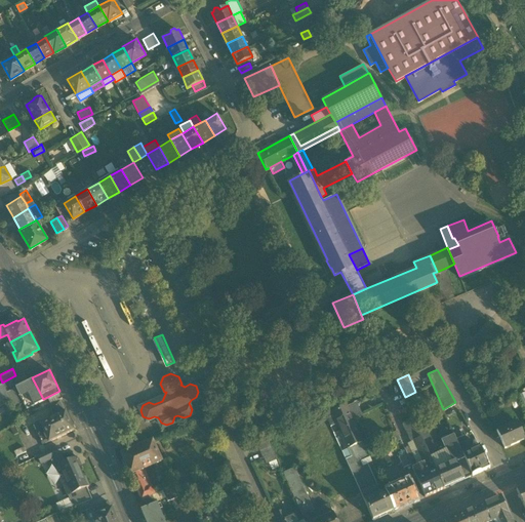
[(2,383),(6,391),(17,385),(13,376),(2,383)]
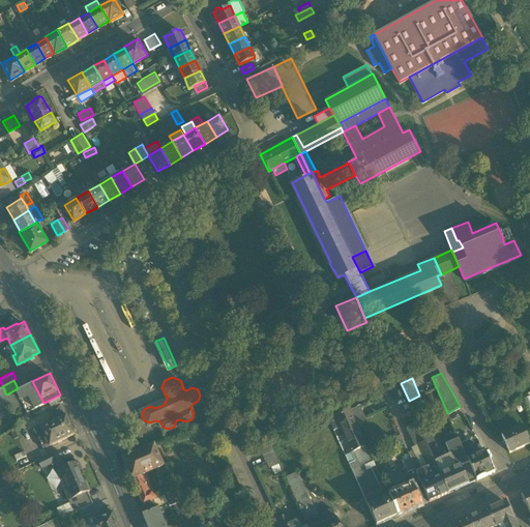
[(18,388),(6,394),(10,404),(12,411),(24,406),(27,411),(43,403),(32,381),(18,388)]
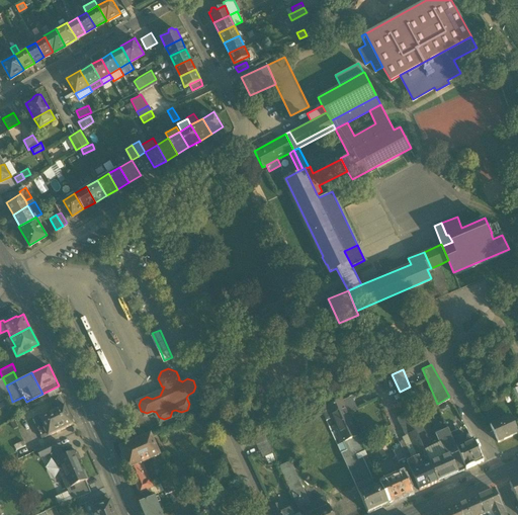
[(0,400),(10,395),(6,385),(2,377),(0,377),(0,400)]
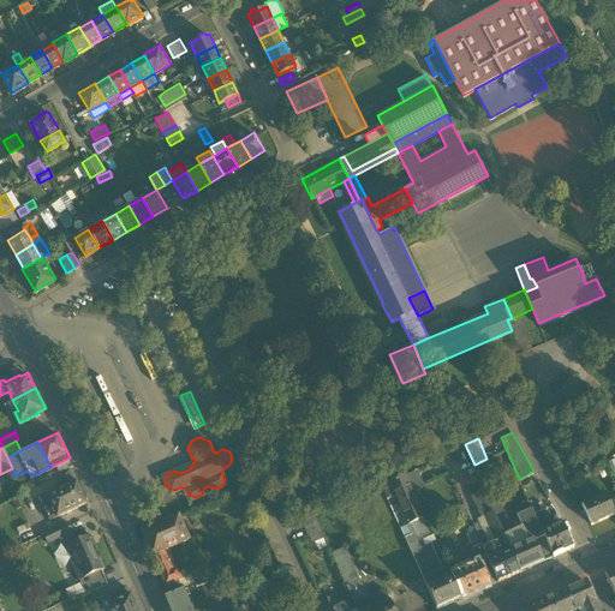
[(73,465),(70,457),(55,465),(59,472),(70,466),(73,465)]
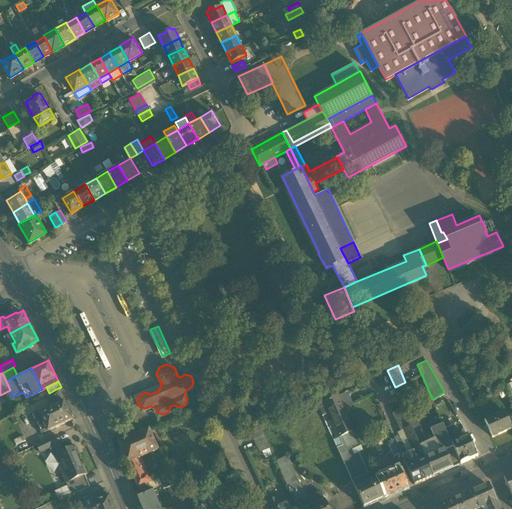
[(48,393),(53,404),(62,400),(63,399),(58,388),(49,393),(48,393)]
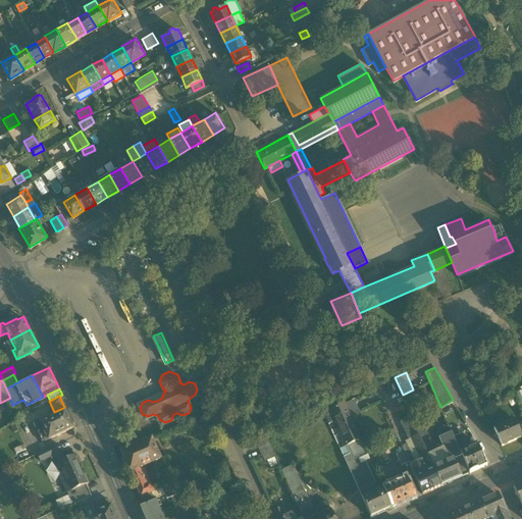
[(355,398),(345,402),(351,416),(361,411),(355,398)]
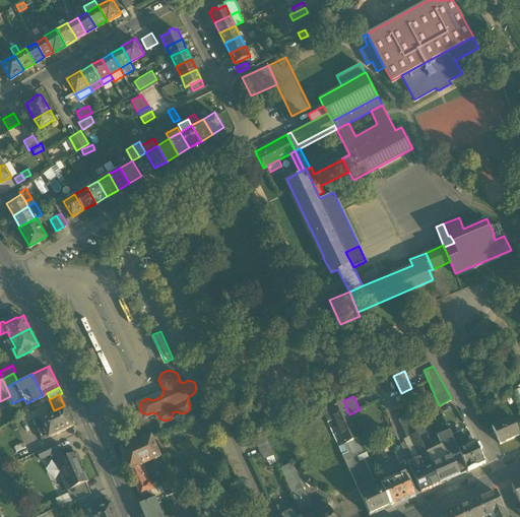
[(344,458),(358,487),(372,480),(362,458),(360,459),(358,455),(366,451),(349,414),(343,400),(342,399),(328,405),(334,418),(344,442),(348,451),(342,454),(344,458)]
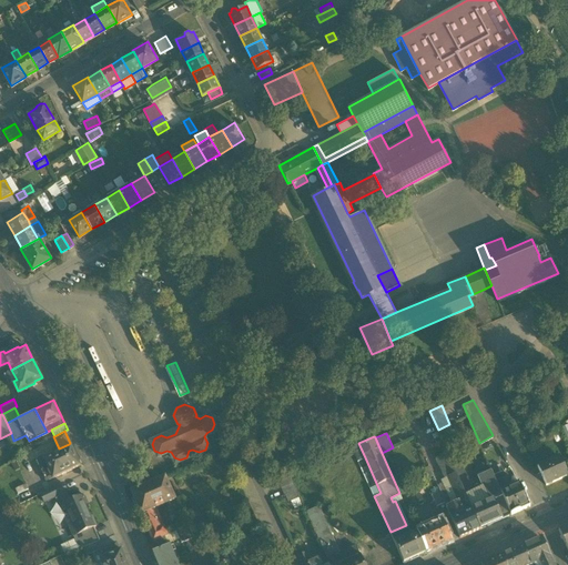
[(59,449),(43,455),(52,476),(80,463),(70,443),(69,444),(59,449)]
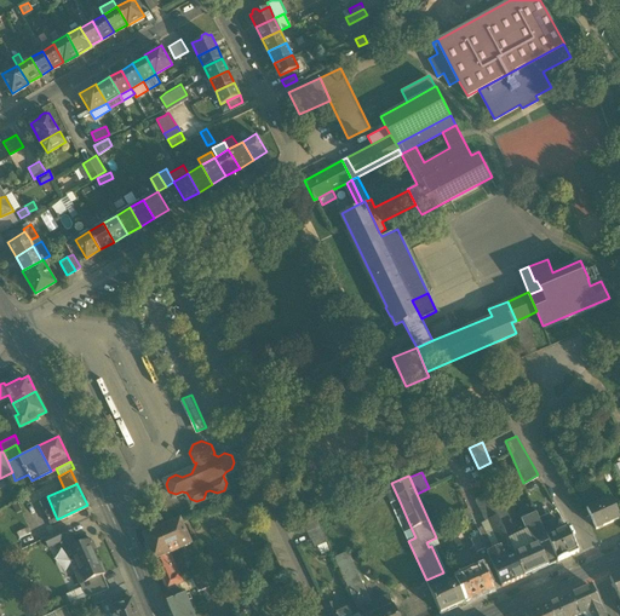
[(384,487),(391,501),(399,499),(391,483),(384,487)]
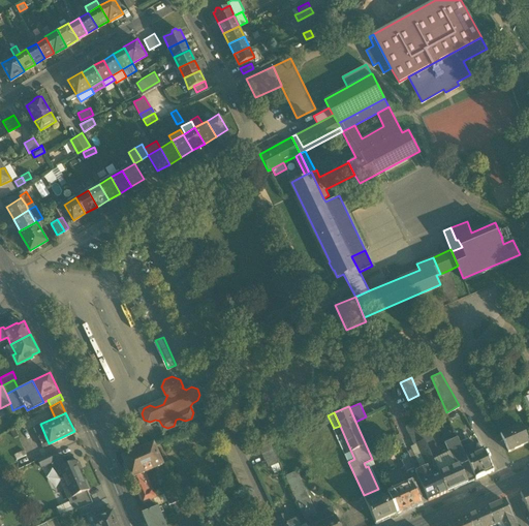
[(429,446),(425,439),(423,433),(422,431),(416,420),(406,425),(411,436),(414,443),(416,442),(421,451),(429,446)]
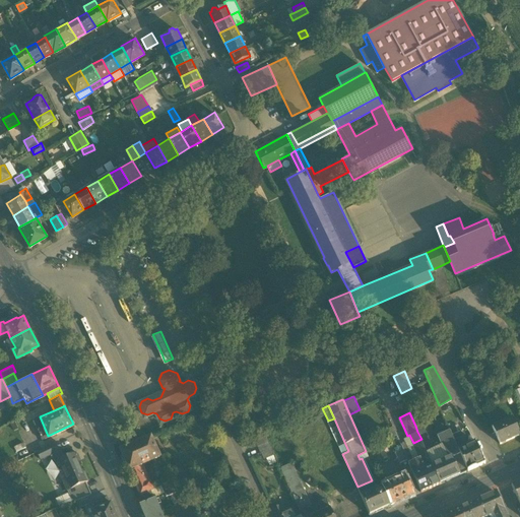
[(42,439),(48,436),(40,416),(34,419),(42,439)]
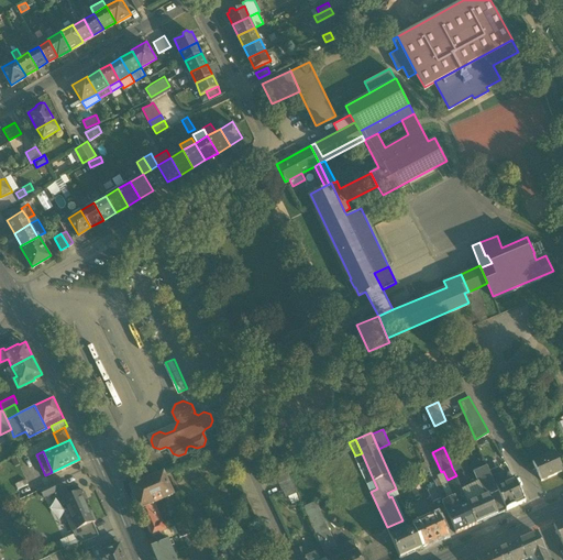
[(532,461),(541,479),(543,479),(548,476),(562,469),(555,451),(532,461)]
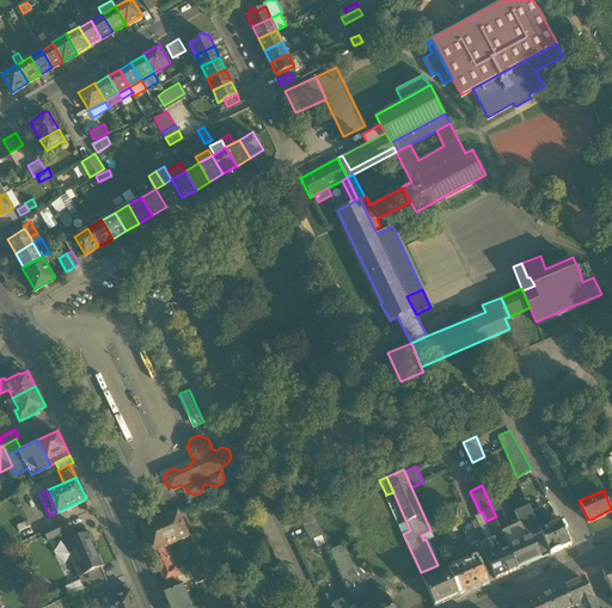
[(520,522),(512,527),(501,503),(496,497),(489,501),(491,508),(496,516),(502,532),(508,546),(527,538),(520,522)]
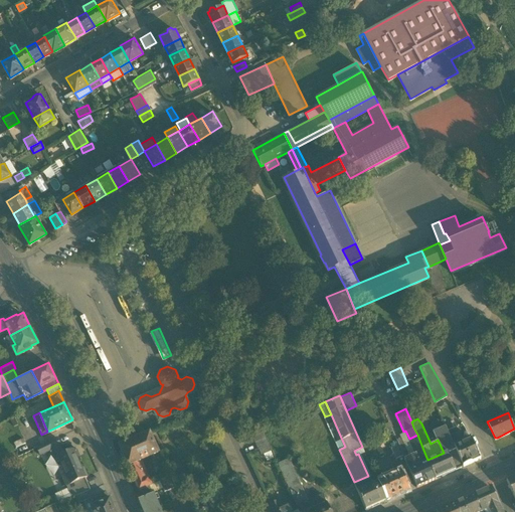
[(446,425),(447,429),(456,424),(454,418),(453,418),(453,419),(445,422),(446,425)]
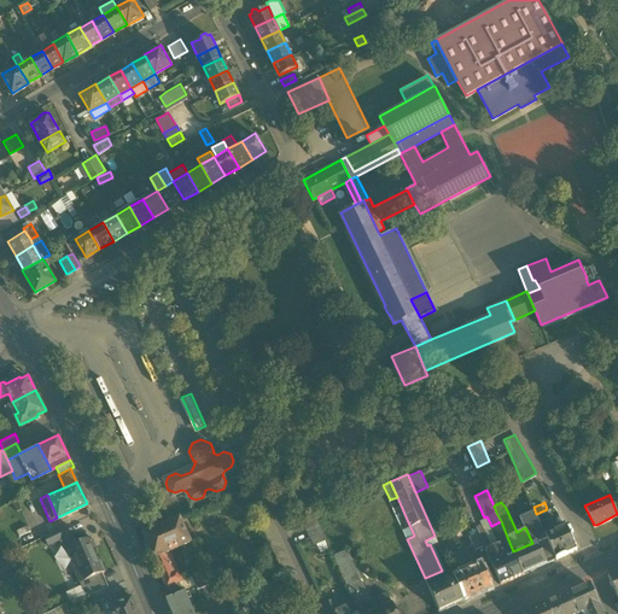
[(472,516),(467,504),(458,508),(462,520),(472,516)]
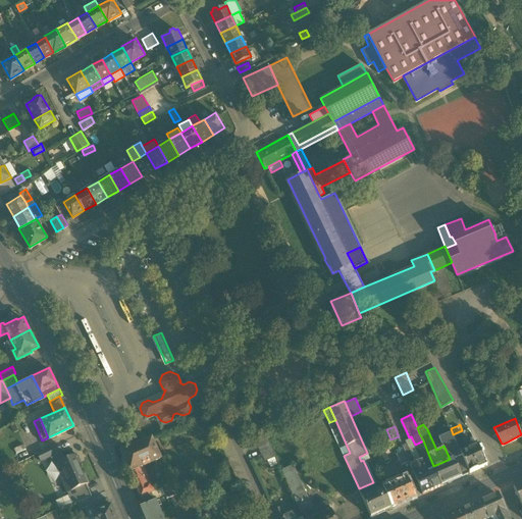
[(290,470),(293,478),(323,464),(316,449),(329,443),(322,427),(297,438),(300,447),(295,449),(298,456),(291,459),(295,468),(290,470)]
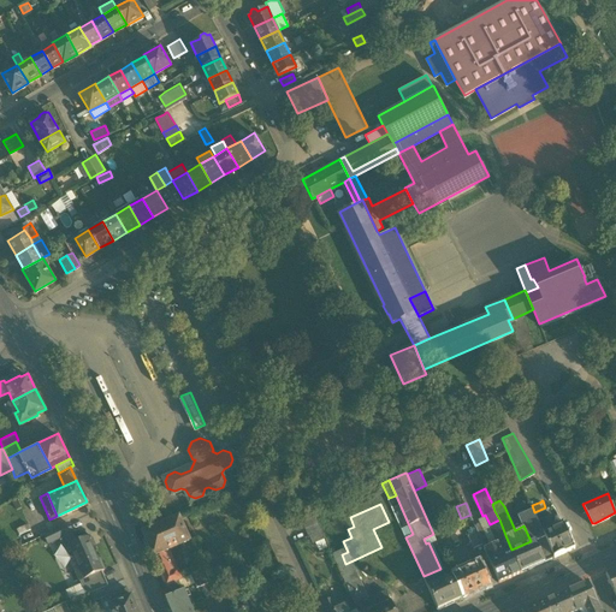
[(531,541),(511,550),(521,570),(521,571),(522,570),(554,556),(543,530),(534,512),(533,509),(519,515),(523,526),(531,541)]
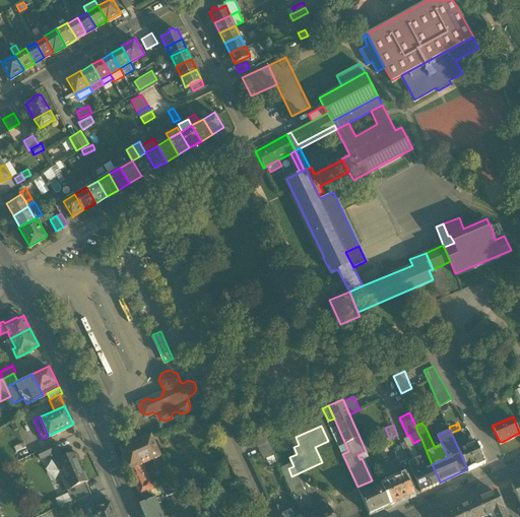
[(120,448),(129,469),(139,465),(143,463),(160,455),(151,434),(120,448)]
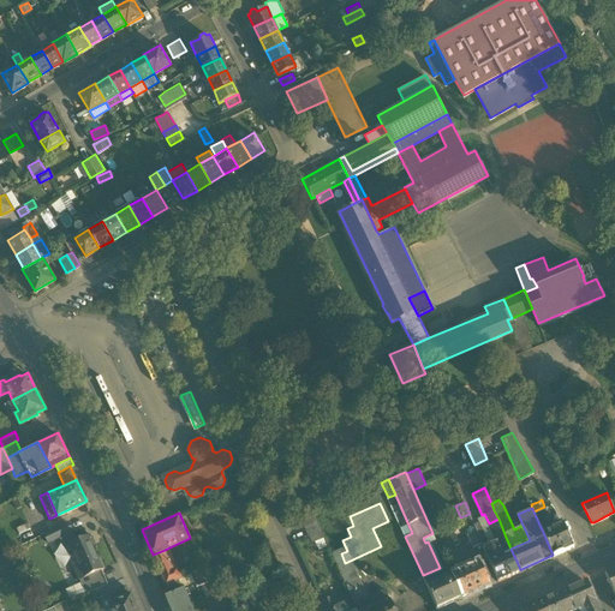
[(302,520),(309,534),(321,528),(315,514),(302,520)]
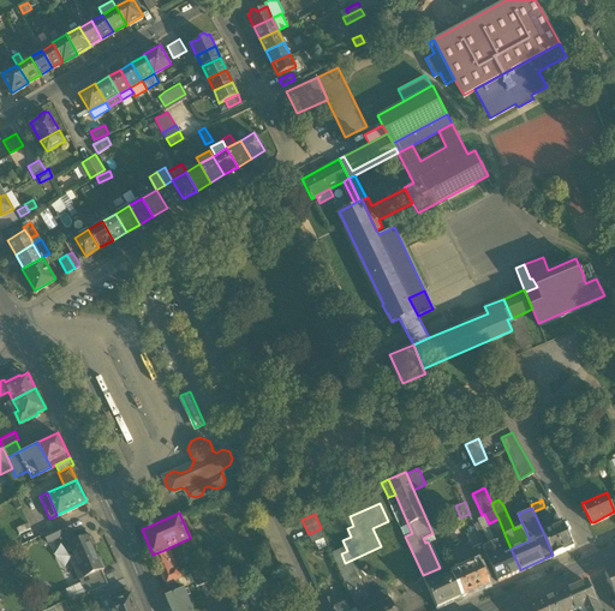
[(477,517),(479,521),(484,532),(489,543),(496,540),(489,523),(484,514),(482,515),(477,517)]
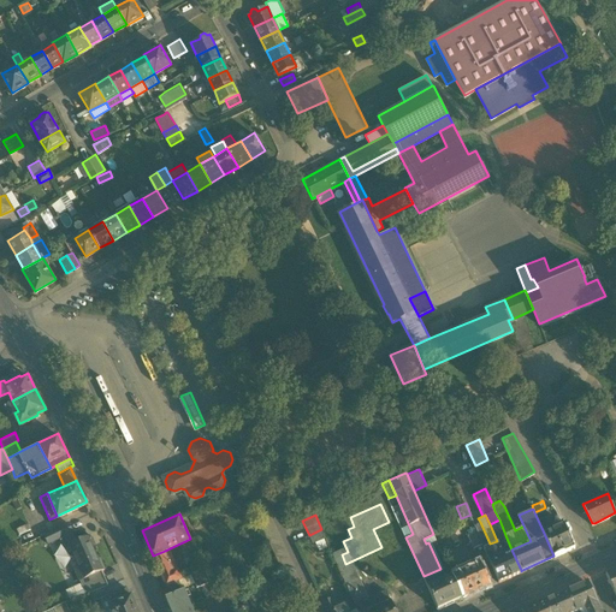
[(498,581),(521,570),(511,550),(505,535),(499,520),(490,524),(497,541),(498,545),(493,547),(497,556),(490,559),(498,581)]
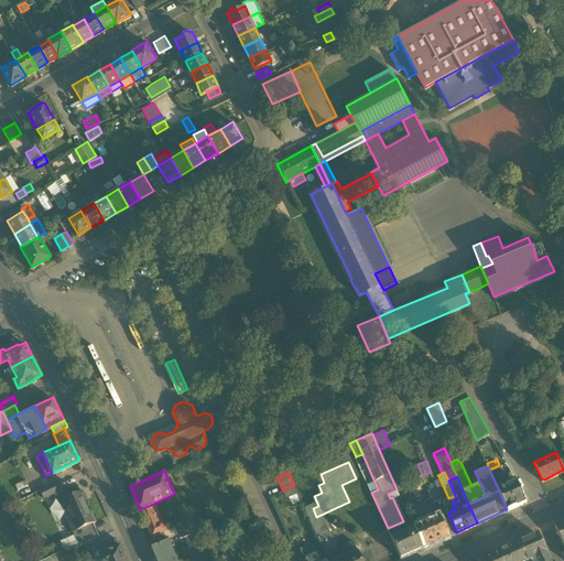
[(40,488),(44,497),(55,492),(56,491),(65,487),(67,486),(63,477),(40,488)]
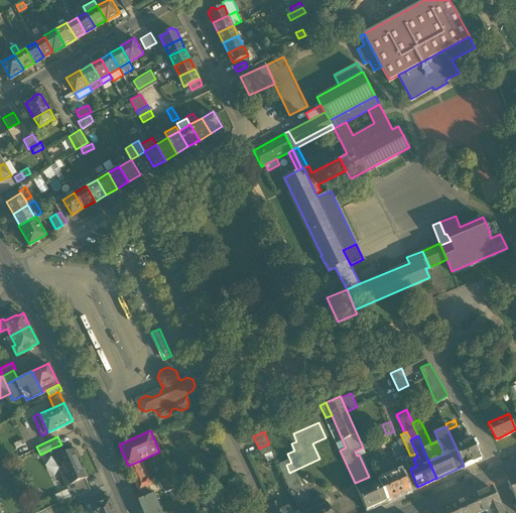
[(455,444),(464,466),(473,462),(482,458),(472,436),(455,444)]
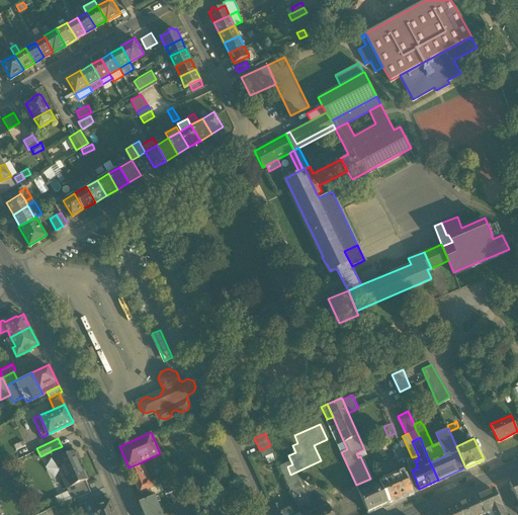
[(13,444),(16,448),(25,444),(22,439),(13,444)]
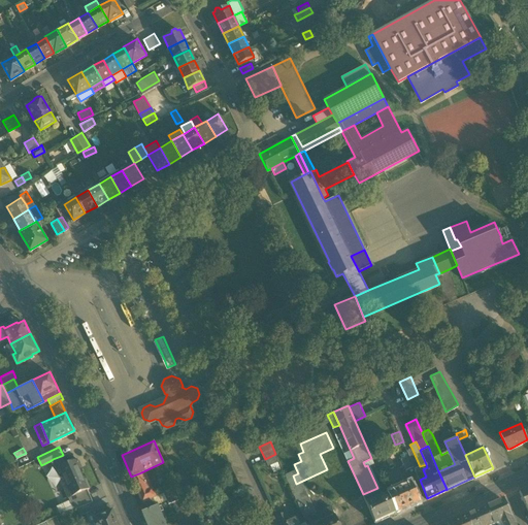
[(420,466),(416,457),(411,448),(406,450),(408,454),(410,459),(414,465),(415,468),(420,466)]
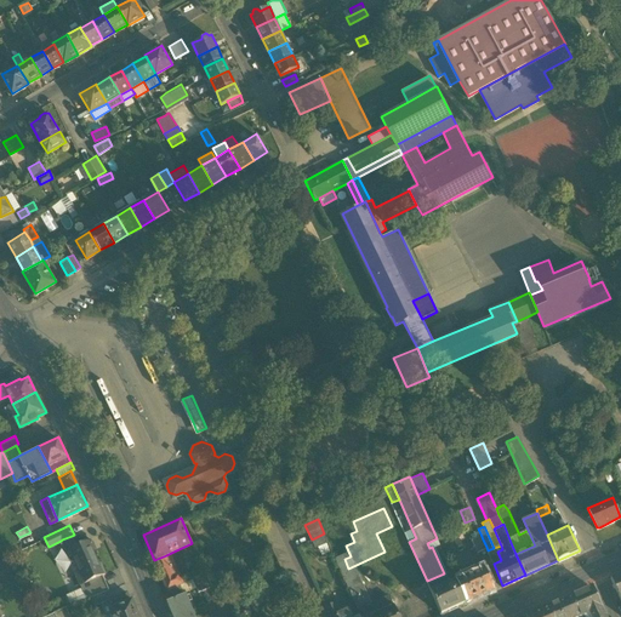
[(404,531),(409,542),(416,538),(411,527),(404,531)]
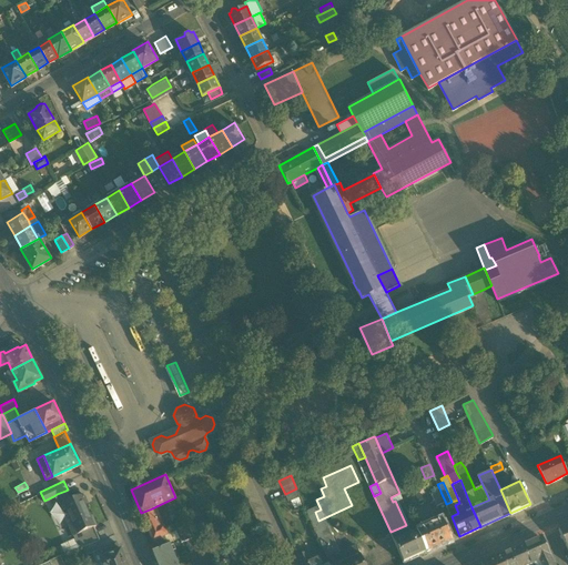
[(300,495),(296,488),(285,494),(287,501),(300,495)]
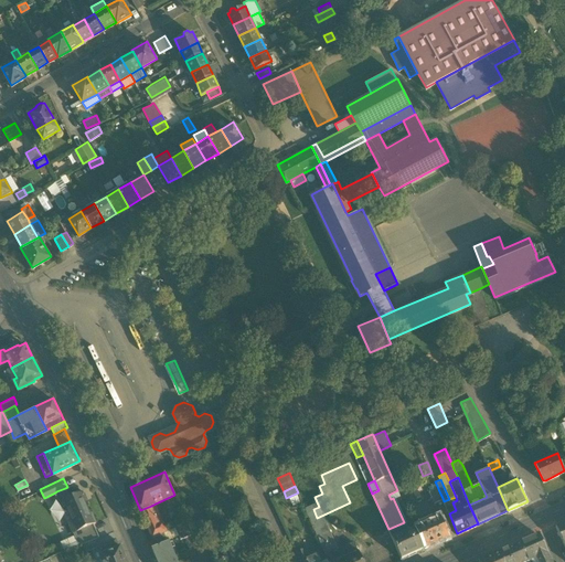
[(429,490),(435,502),(443,498),(439,491),(437,486),(429,490)]
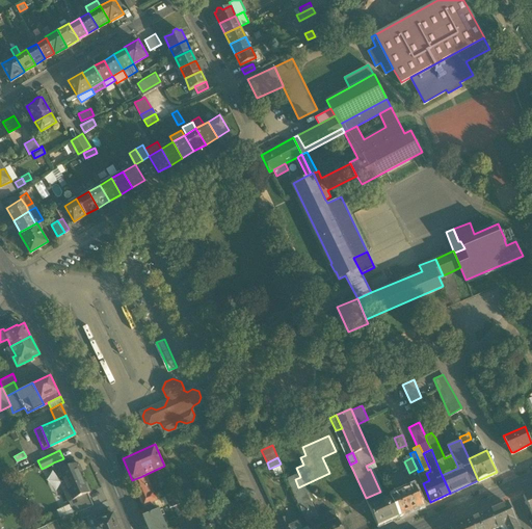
[(69,486),(59,468),(64,466),(61,459),(53,463),(52,464),(64,488),(69,486)]
